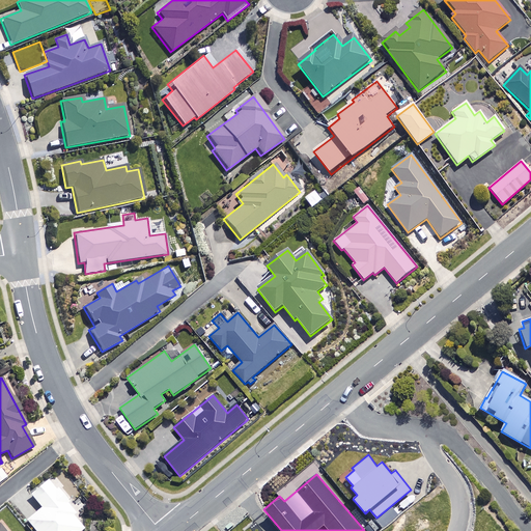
[(76,511),(47,478),(29,494),(40,507),(25,521),(34,530),(83,530),(84,529),(72,514),(76,511)]
